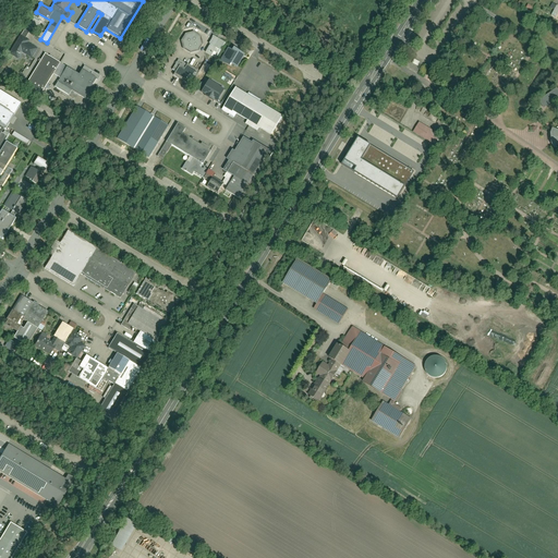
[(193,33),(185,35),(181,41),(183,49),(190,53),(198,51),(203,45),(201,37),(193,33)]
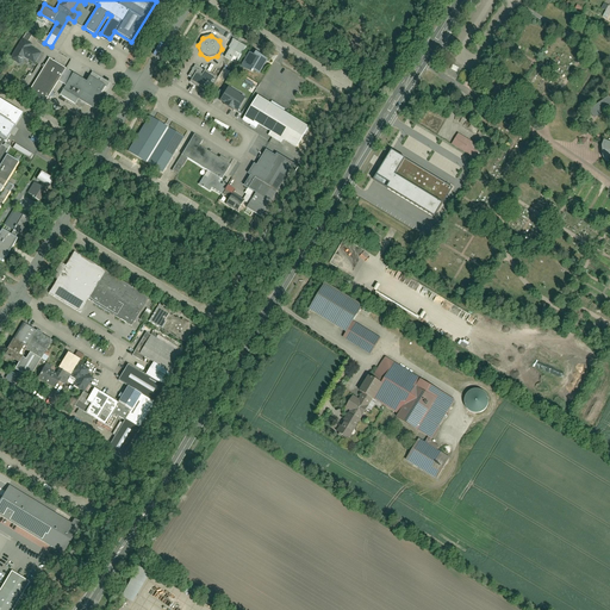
[(22,38),(10,60),(19,66),(24,58),(33,64),(41,54),(30,48),(32,45),(22,38)]
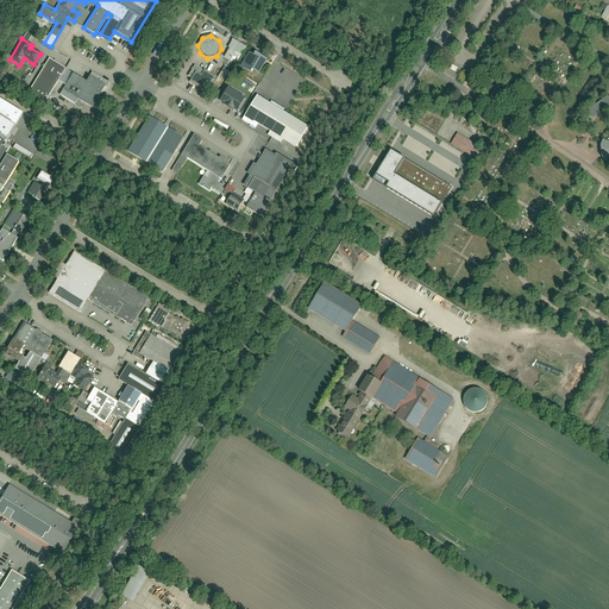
[(236,54),(240,56),(246,46),(233,39),(223,57),(230,61),(236,54)]
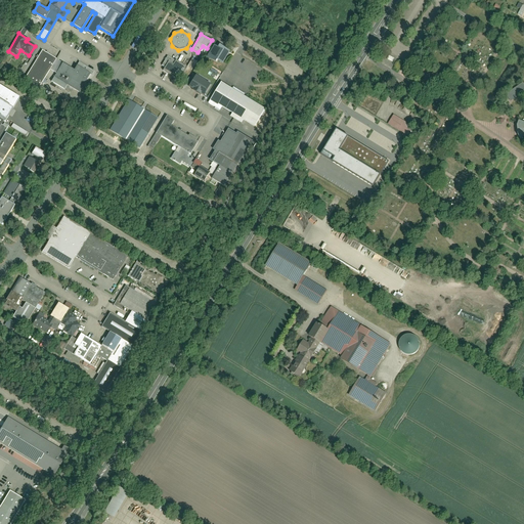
[(214,45),(207,57),(216,63),(217,60),(223,63),(230,51),(220,46),(219,48),(214,45)]
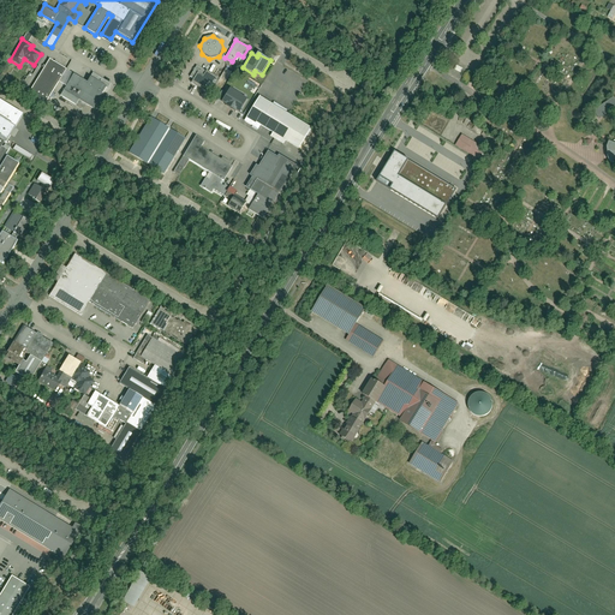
[(49,60),(27,97),(43,107),(66,70),(49,60)]
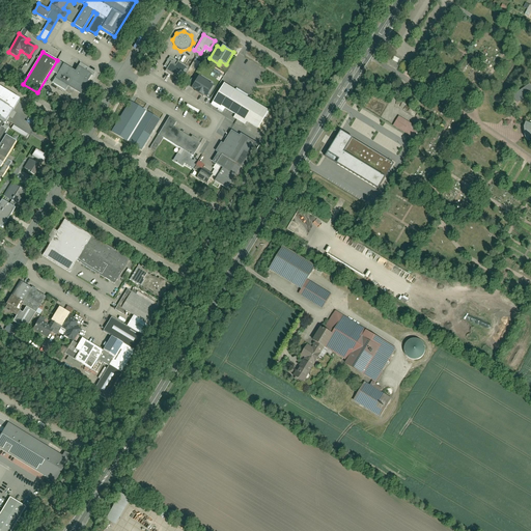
[(165,72),(182,82),(190,68),(169,57),(164,67),(167,68),(165,72)]
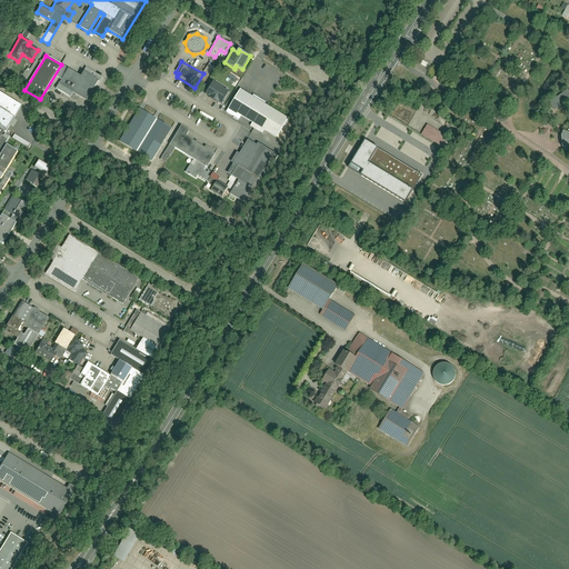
[(86,68),(80,77),(68,69),(56,89),(70,98),(72,92),(86,101),(98,81),(100,82),(102,78),(86,68)]
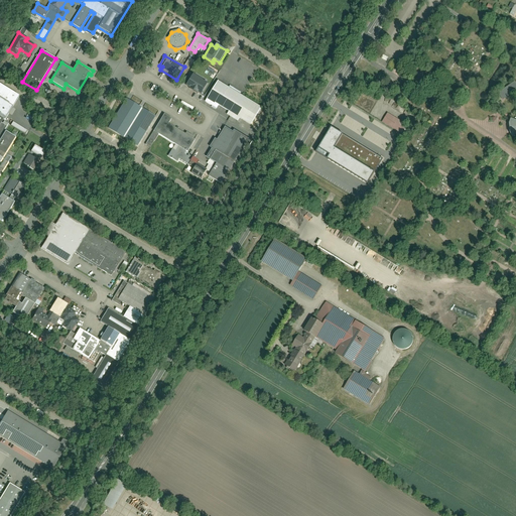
[(191,75),(185,87),(201,95),(208,84),(191,75)]
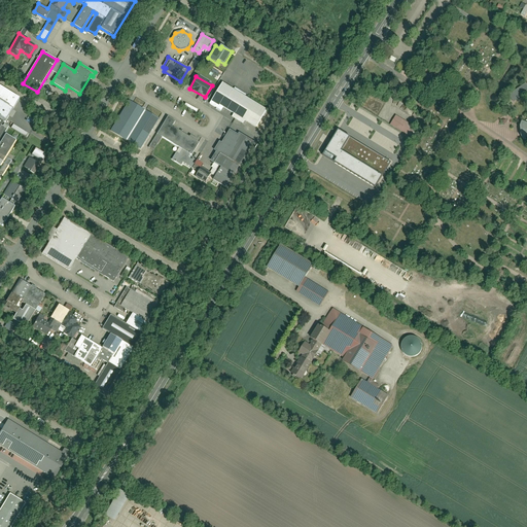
[(525,93),(526,94),(526,114),(525,123),(516,119),(515,126),(517,138),(523,137),(526,134),(526,83),(525,82),(505,95),(511,102),(525,93)]
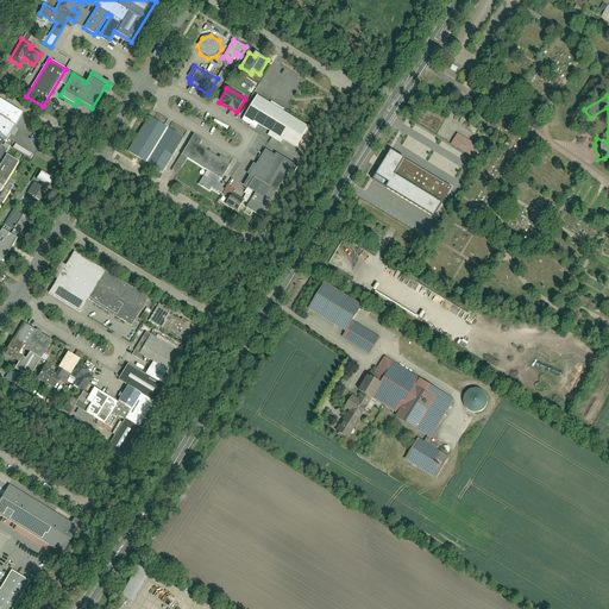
[(296,148),(308,127),(258,96),(243,120),(256,129),(258,125),(270,132),(268,136),(281,144),(283,140),(296,148)]
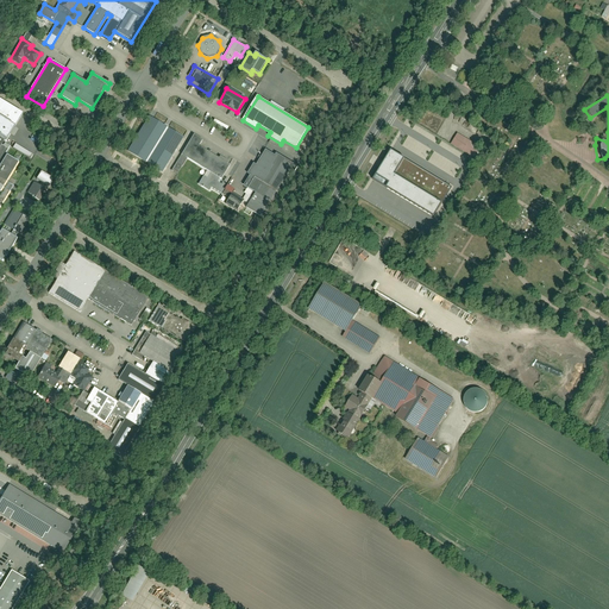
[(0,205),(2,201),(12,186),(6,182),(18,162),(4,154),(8,145),(2,143),(5,139),(8,142),(16,129),(14,127),(23,113),(0,99),(0,205)]
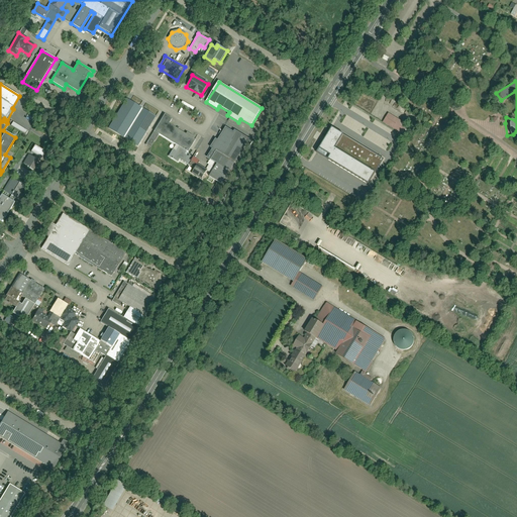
[(125,99),(108,128),(137,146),(154,117),(125,99)]
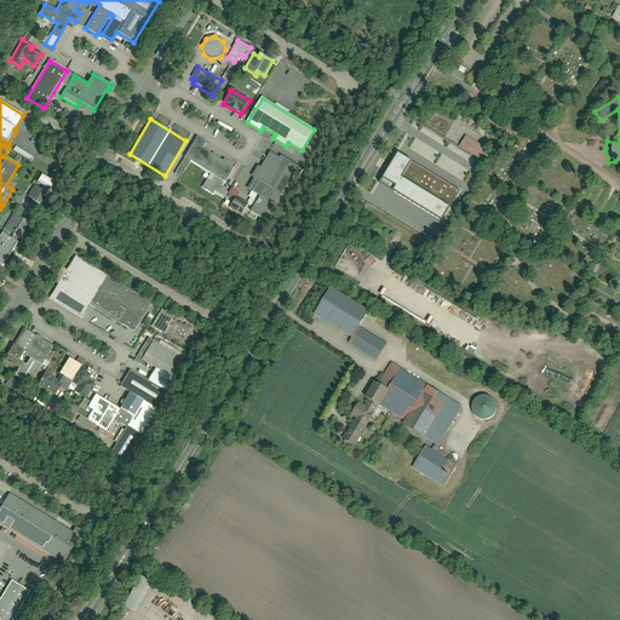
[(477,159),(484,147),(464,135),(457,145),(477,159)]
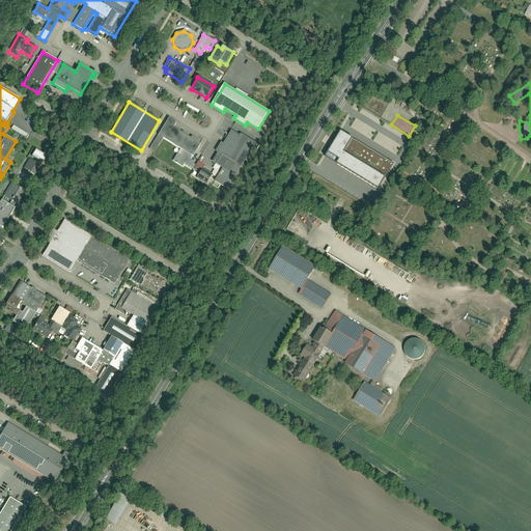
[(168,118),(149,149),(155,152),(163,139),(184,150),(180,156),(177,154),(173,161),(183,167),(184,164),(199,173),(196,178),(206,185),(213,175),(202,169),(204,166),(194,160),(193,161),(191,160),(200,144),(172,128),(176,122),(168,118)]
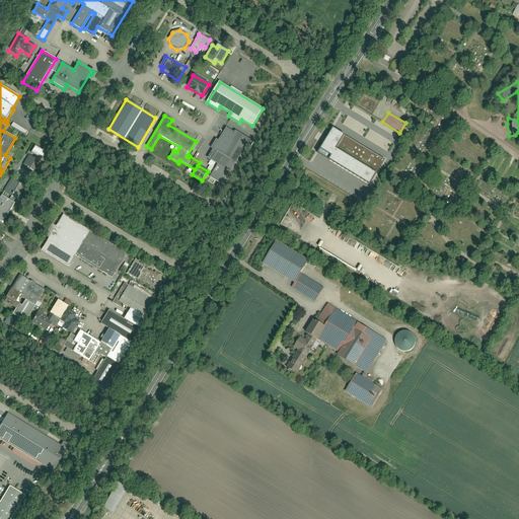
[(23,135),(25,132),(11,123),(9,126),(23,135)]
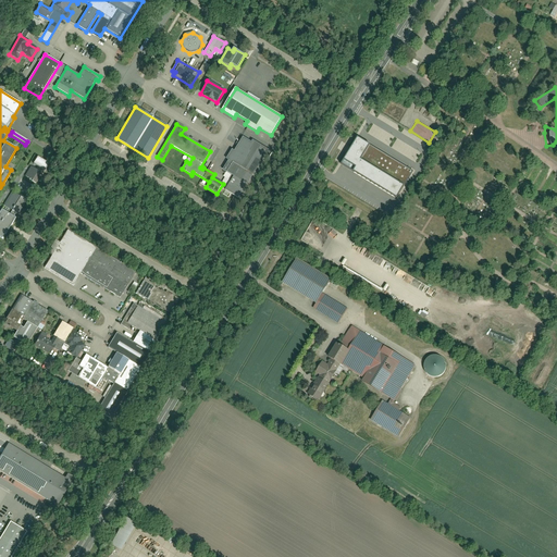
[(240,195),(270,147),(254,138),(252,140),(244,136),(236,148),(233,146),(229,152),(232,155),(224,166),(235,172),(226,186),(240,195)]
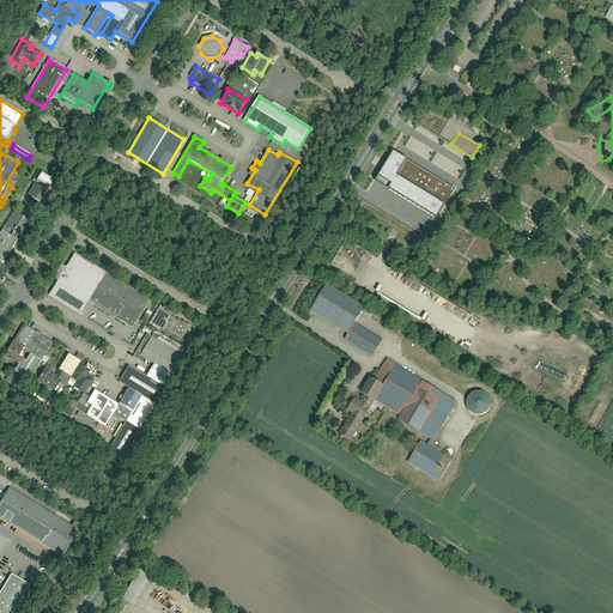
[(436,218),(454,189),(392,151),(374,181),(436,218)]
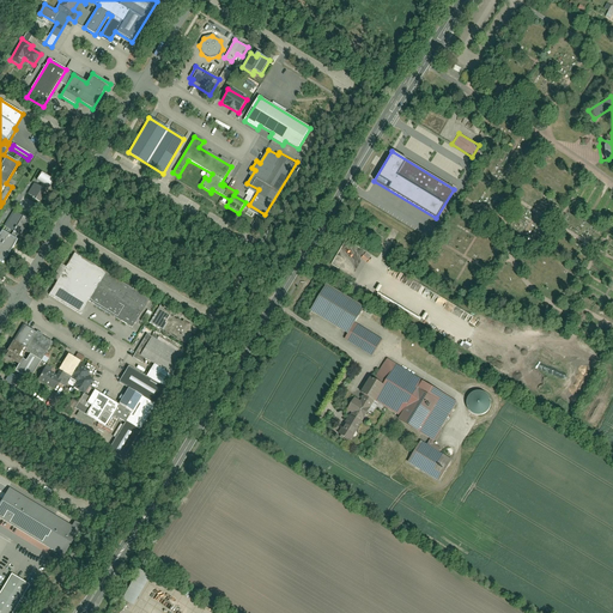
[(37,173),(34,180),(46,187),(49,180),(37,173)]
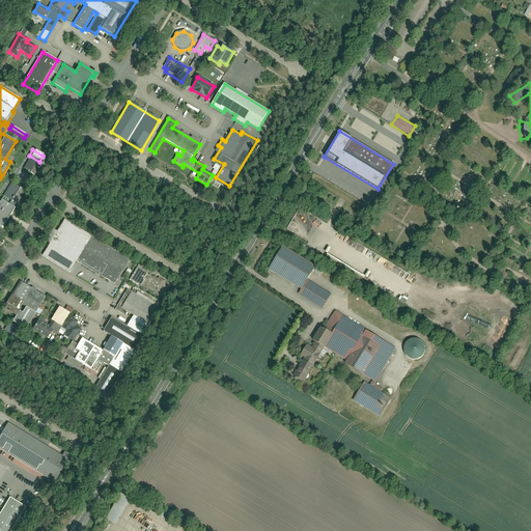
[(28,158),(22,167),(32,173),(38,164),(28,158)]
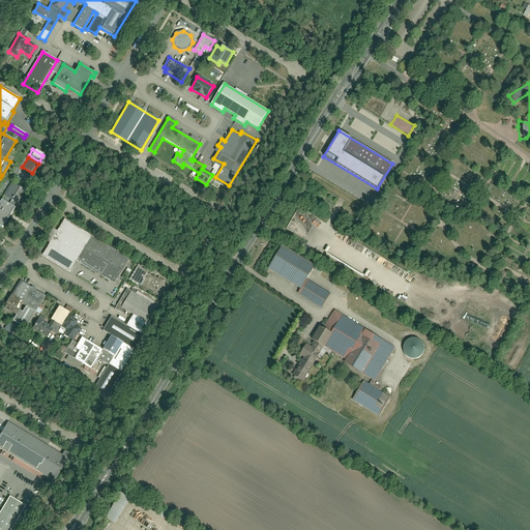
[(10,182),(3,196),(5,197),(3,201),(1,200),(0,201),(0,226),(2,228),(25,190),(10,182)]
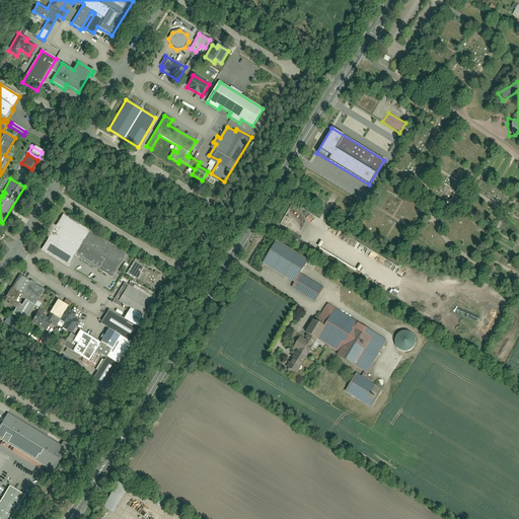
[(42,250),(68,267),(75,255),(112,278),(127,253),(63,215),(42,250)]
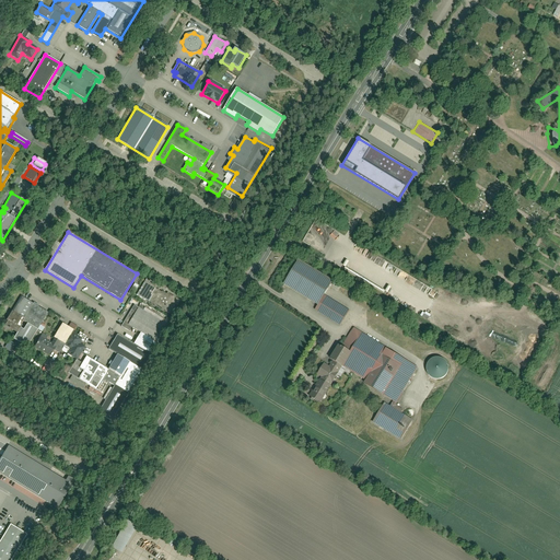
[(327,296),(336,282),(300,261),(286,286),(321,306),(318,312),(341,326),(350,310),(327,296)]
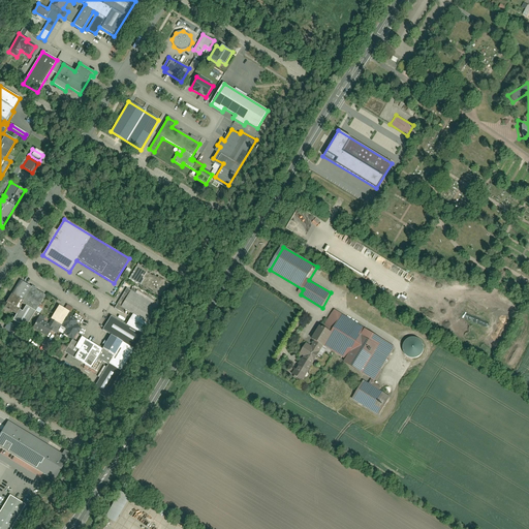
[(145,271),(136,266),(130,278),(157,293),(160,287),(163,288),(167,282),(158,277),(156,280),(144,273),(145,271)]
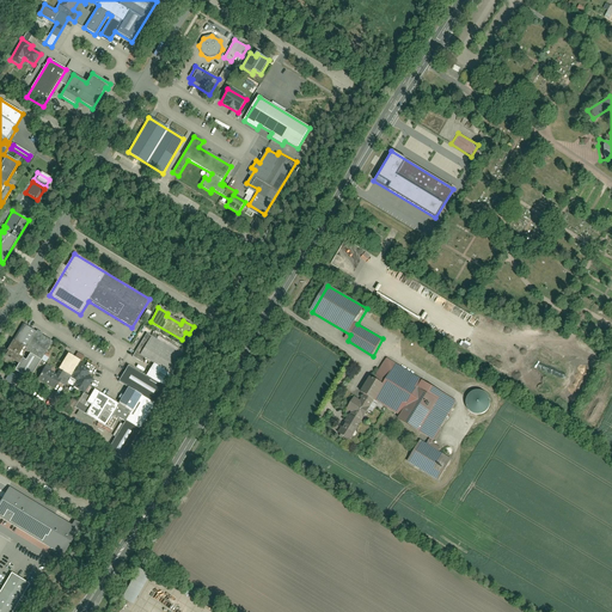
[(150,312),(145,310),(140,318),(144,320),(150,312)]
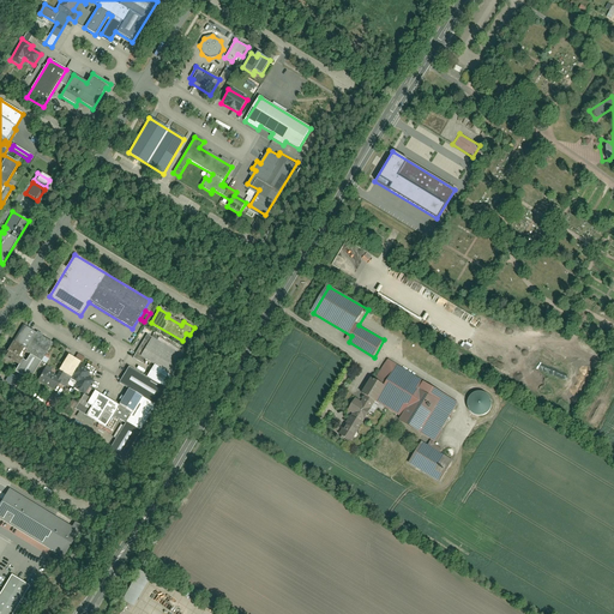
[(24,326),(6,356),(19,365),(14,373),(30,381),(53,343),(24,326)]
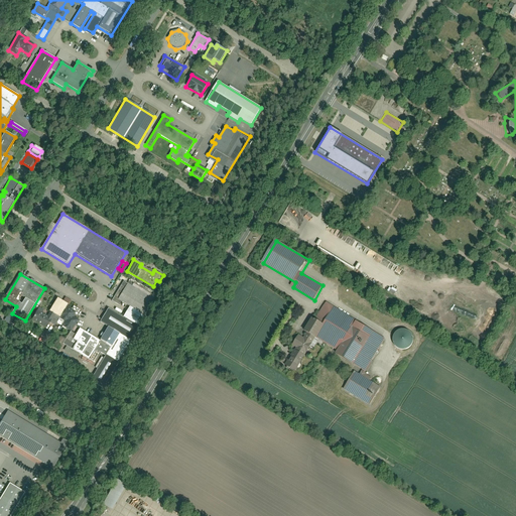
[(104,354),(90,378),(101,385),(113,365),(118,368),(159,297),(152,293),(150,296),(128,283),(127,284),(123,282),(112,302),(120,306),(122,303),(129,307),(123,317),(108,309),(100,324),(108,329),(100,343),(77,330),(74,336),(70,333),(63,345),(90,360),(96,350),(104,354)]
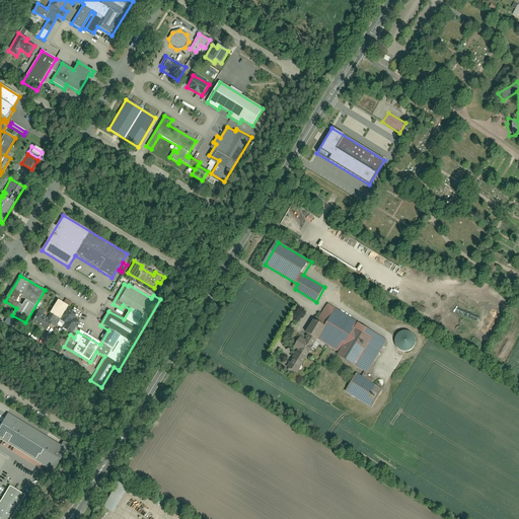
[(40,309),(31,322),(45,330),(48,326),(49,327),(51,325),(56,327),(60,319),(66,323),(62,328),(70,334),(78,322),(73,319),(75,316),(77,317),(80,312),(74,308),(72,311),(67,308),(68,306),(58,300),(50,313),(40,309)]
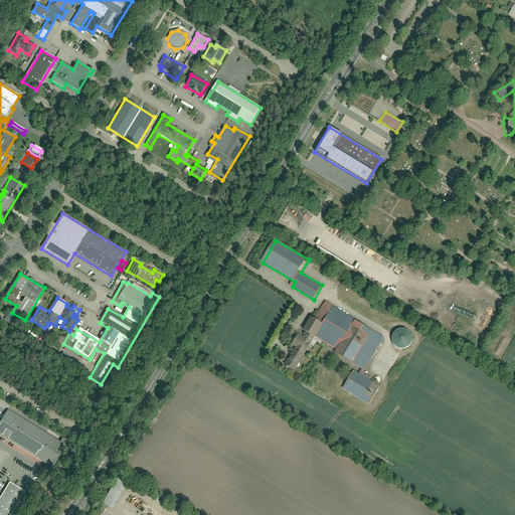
[(313,339),(336,353),(363,369),(360,374),(355,371),(344,389),(370,404),(380,386),(370,380),(372,377),(365,373),(385,338),(324,302),(315,319),(311,317),(303,330),(306,332),(303,337),(302,337),(298,335),(292,345),(295,347),(284,365),(294,371),(313,339)]
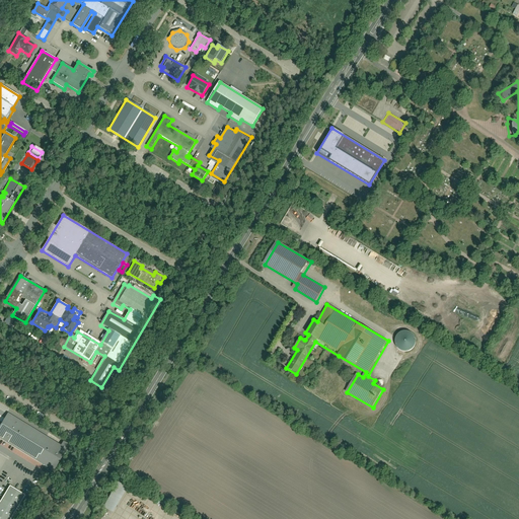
[(416,345),(416,343),(416,340),(415,338),(414,336),(413,335),(412,334),(409,332),(408,331),(405,331),(402,332),(401,332),(398,335),(397,336),(396,337),(395,339),(395,341),(395,343),(395,345),(396,347),(396,349),(398,350),(400,352),(402,353),(404,353),(406,353),(409,353),(411,352),(412,351),(414,350),(415,349),(416,347),(416,345)]
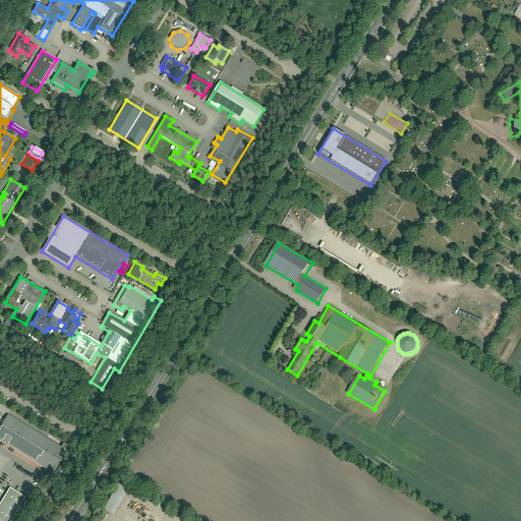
[(0,423),(0,438),(52,470),(65,450),(48,440),(6,414),(0,423)]
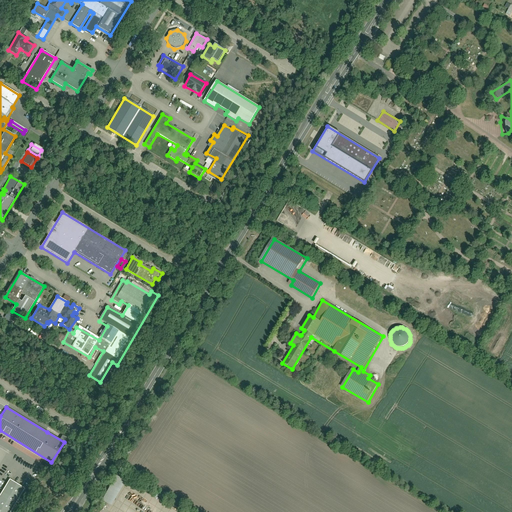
[(108,506),(122,480),(113,475),(99,501),(108,506)]
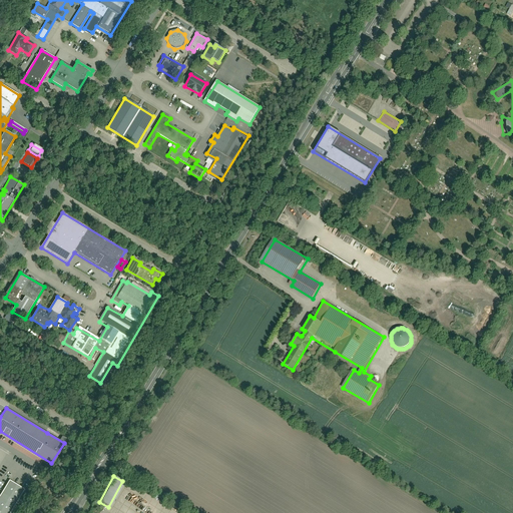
[(0,512),(10,512),(24,491),(10,482),(0,497),(0,512)]
